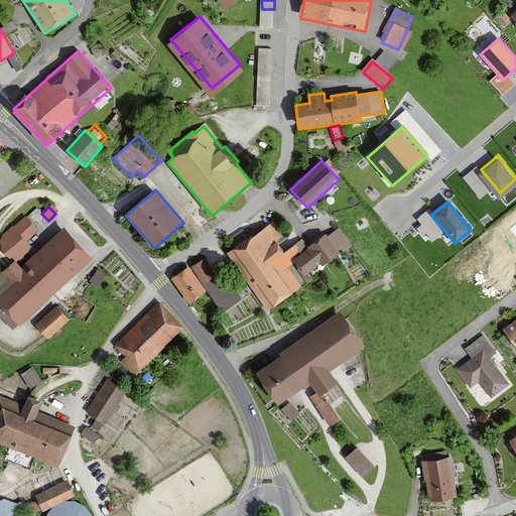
[(13,227),(0,238),(0,241),(4,254),(10,261),(13,258),(17,262),(34,248),(28,241),(39,232),(27,217),(14,229),(13,227)]
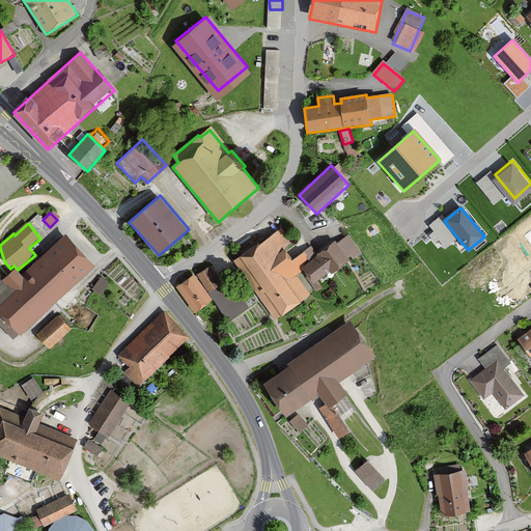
[(279,229),(234,262),(276,319),(309,296),(292,273),(316,255),(309,246),(291,258),(285,250),(291,246),(279,229)]
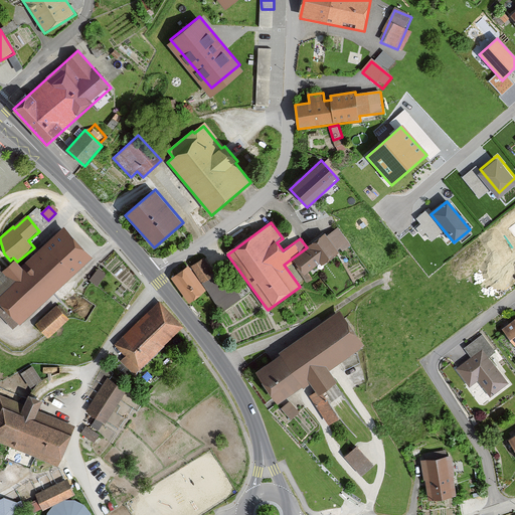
[(92,260),(63,228),(20,268),(15,262),(2,273),(0,270),(0,316),(13,331),(92,260)]
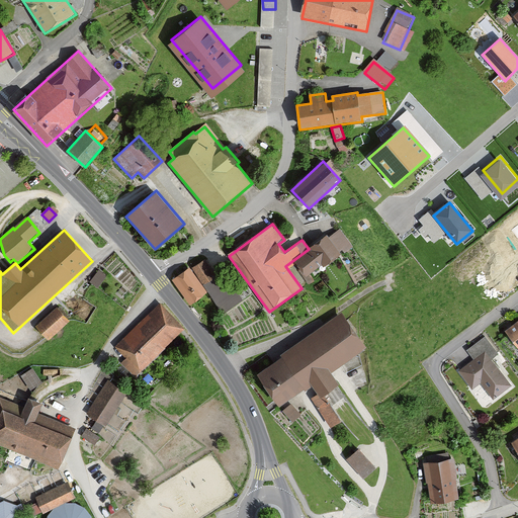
[(353,248),(340,231),(329,239),(327,236),(310,248),(311,250),(295,260),(298,264),(295,266),(309,285),(315,281),(311,275),(324,266),(325,268),(353,248)]
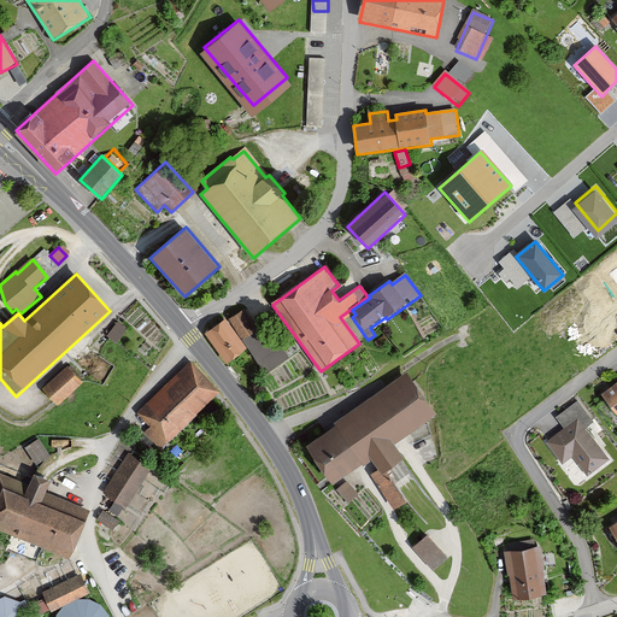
[(245,310),(229,321),(246,342),(260,331),(245,310)]
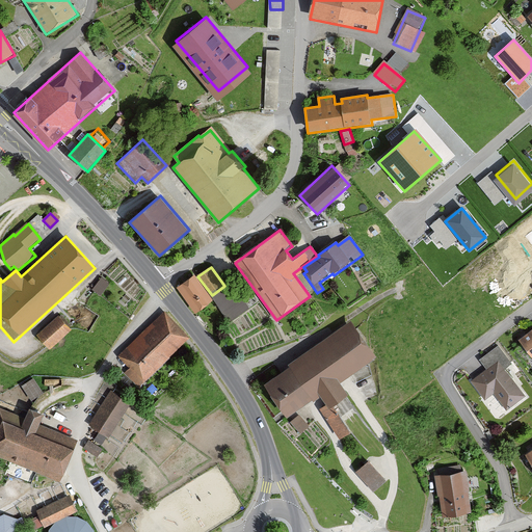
[(214,304),(194,276),(177,288),(196,317),(214,304)]
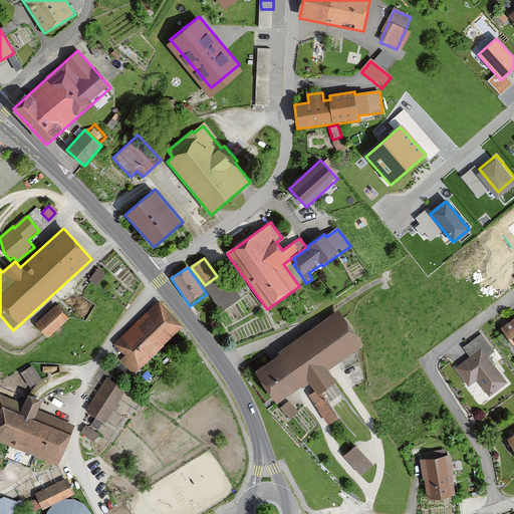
[(108,278),(97,270),(89,281),(96,287),(101,281),(104,283),(108,278)]
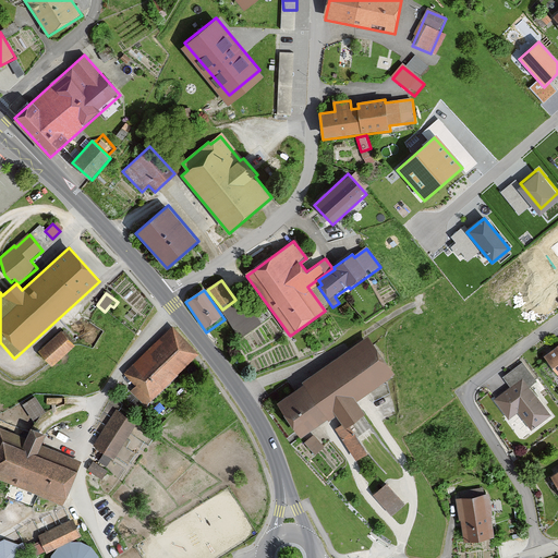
[(172,330),(123,375),(136,388),(131,392),(145,408),(198,359),(172,330)]
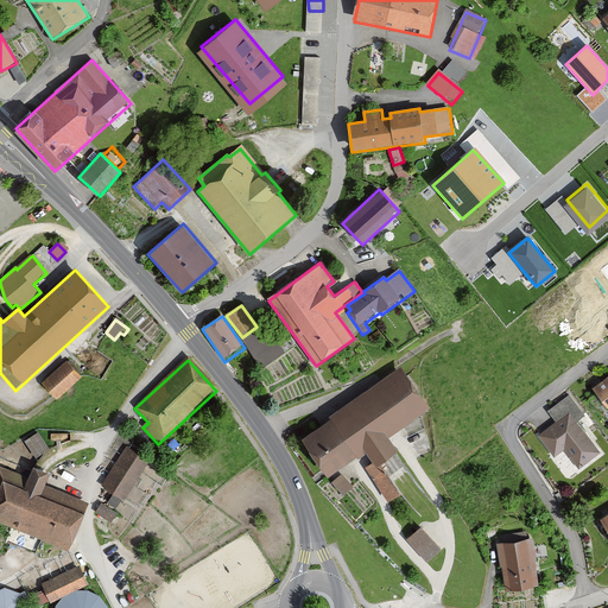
[(43,384),(57,400),(82,378),(67,362),(43,384)]
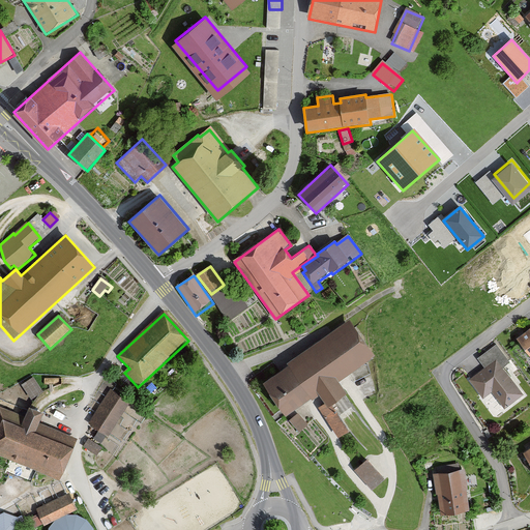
[(287,362),(289,365),(264,383),(287,414),(320,391),(326,402),(319,407),(340,437),(350,430),(332,404),(348,392),(340,380),(375,356),(350,320),(287,362)]
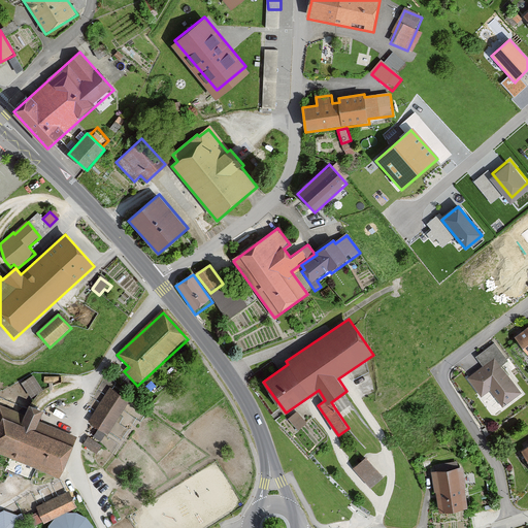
[(527,328),(515,338),(527,355),(527,328)]
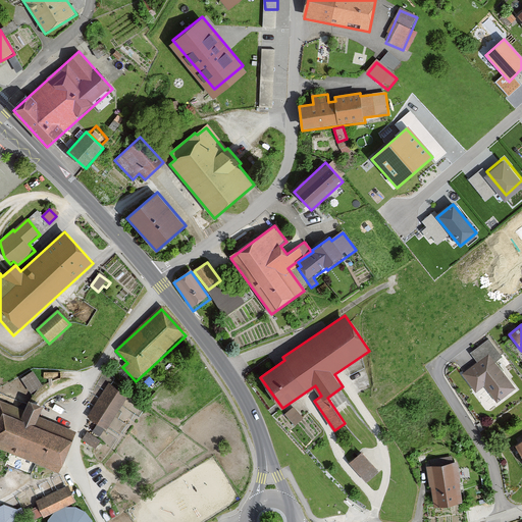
[(501,357),(488,341),(471,354),(477,363),(463,374),(477,394),(485,386),(497,403),(516,388),(496,361),(501,357)]
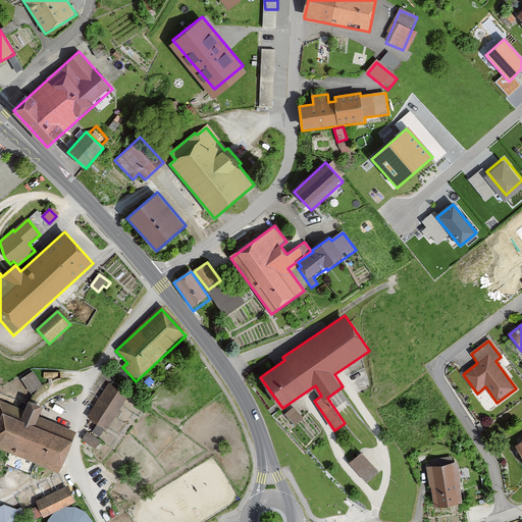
[(88,417),(107,429),(127,398),(108,385),(88,417)]
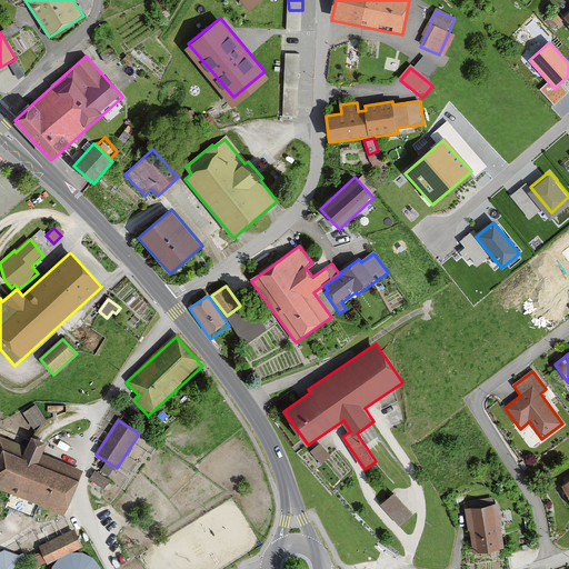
[(0,489),(65,516),(82,471),(42,455),(47,442),(31,437),(27,448),(0,437),(0,489)]
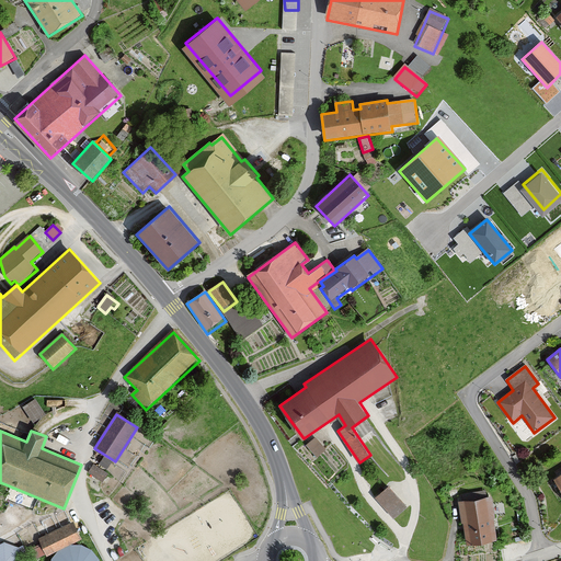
[(325,447),(315,436),(306,445),(317,456),(325,447)]
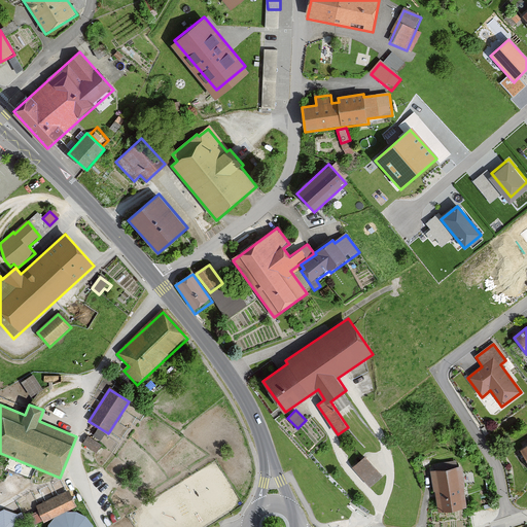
[(88,435),(83,445),(99,453),(103,443),(88,435)]
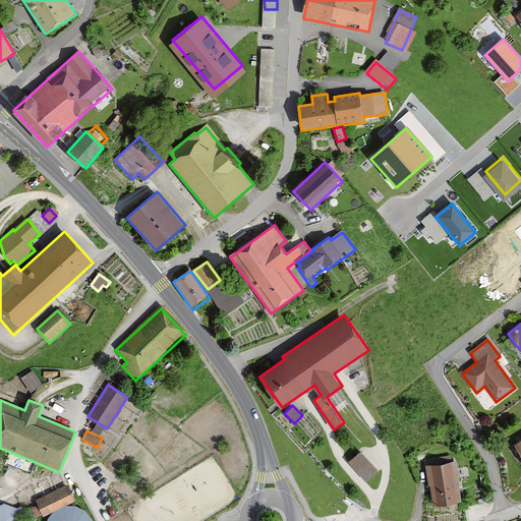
[(379,470),(361,452),(349,462),(366,481),(379,470)]
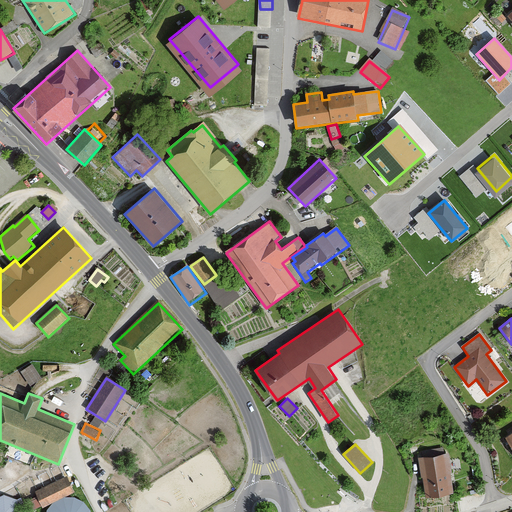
[(454,494),(448,455),(419,459),(421,478),(423,478),(426,497),(454,494)]
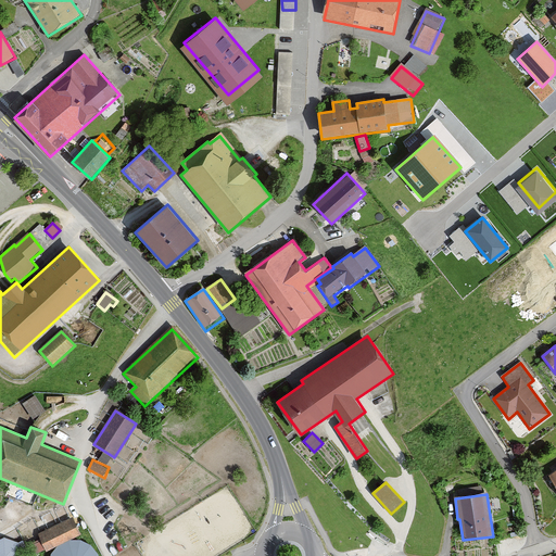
[(80,535),(73,518),(38,534),(47,551),(80,535)]
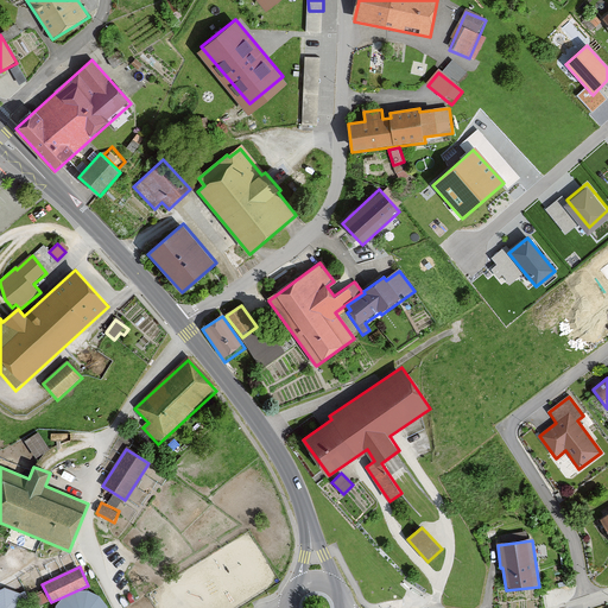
[(0,590),(0,607),(23,607),(16,586),(0,590)]
